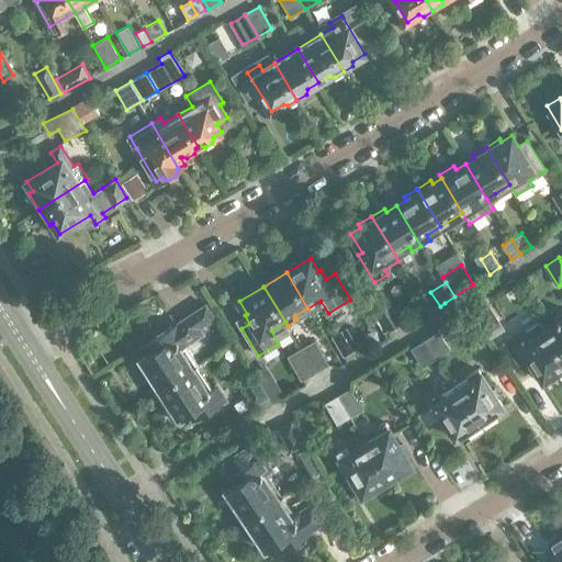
[(374,308),(389,330),(403,321),(391,300),(374,308)]
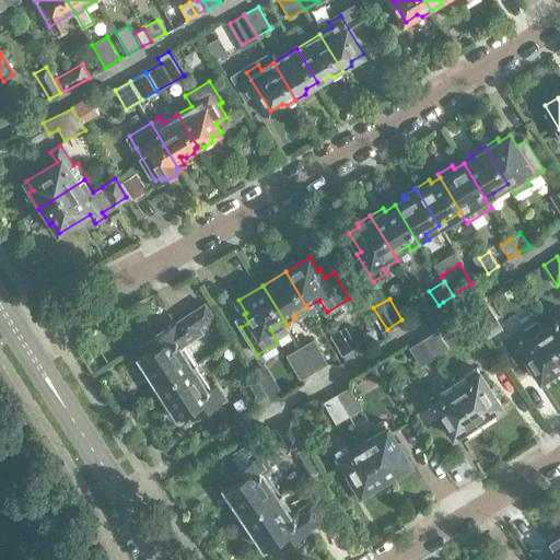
[(144,374),(154,391),(191,366),(179,348),(201,334),(197,326),(214,315),(207,302),(144,342),(149,350),(139,357),(149,372),(144,374)]
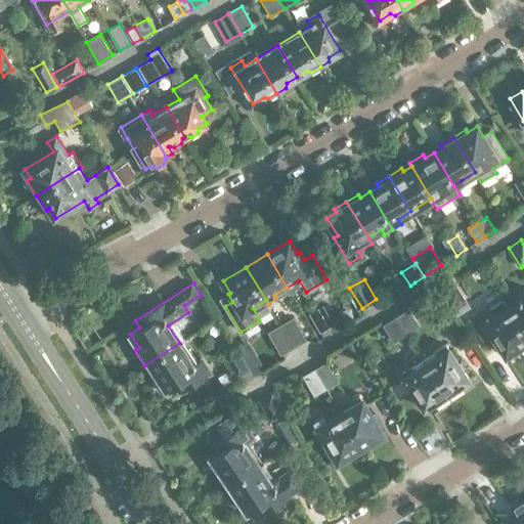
[(471,307),(456,284),(442,292),(457,315),(471,307)]
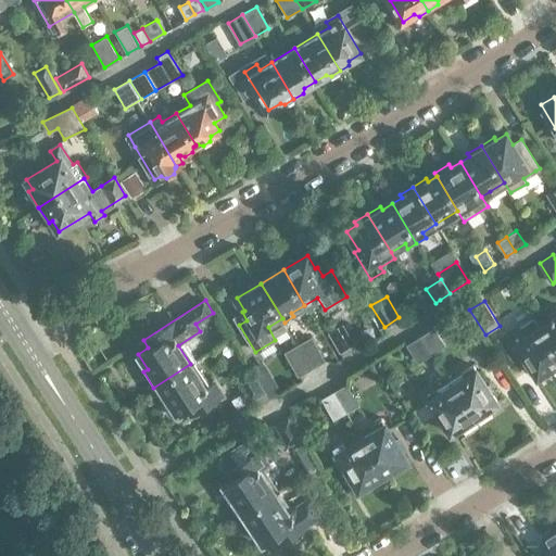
[(539,327),(555,354),(555,308),(548,314),(552,318),(539,327)]
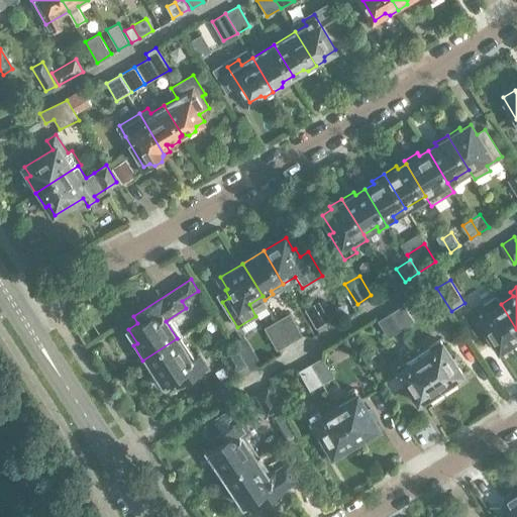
[(329,319),(318,301),(306,308),(316,326),(329,319)]
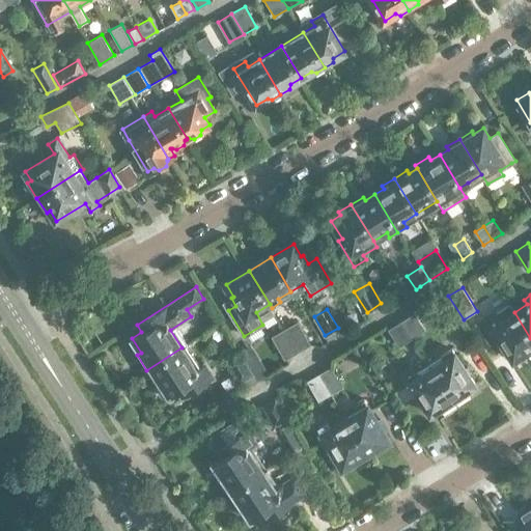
[(401,322),(413,338),(426,330),(415,312),(401,322)]
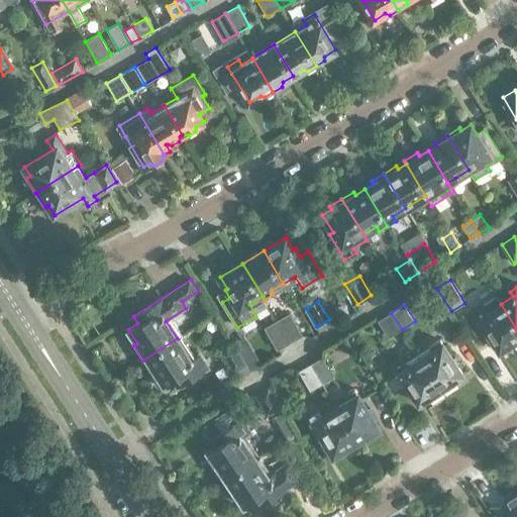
[(516,344),(516,329),(501,304),(489,312),(487,308),(476,314),(500,351),(509,345),(513,347),(516,344)]
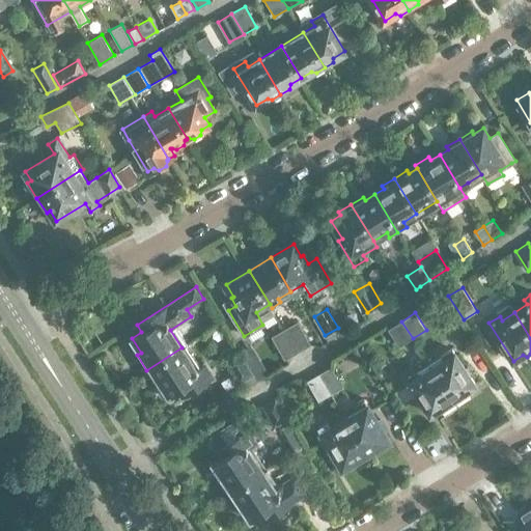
[(284,329),(298,351),(310,343),(297,320),(284,329)]
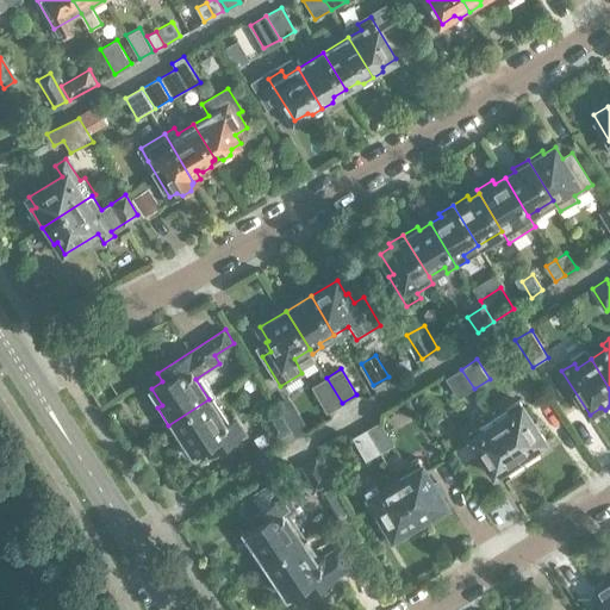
[(460,398),(474,388),(461,369),(447,378),(460,398)]
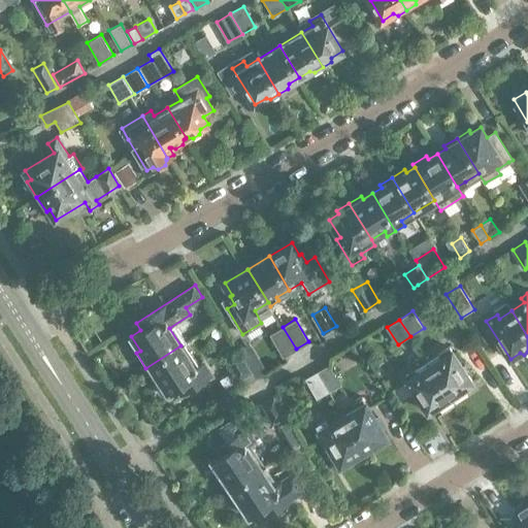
[(284,356),(296,349),(283,327),(271,333),(284,356)]
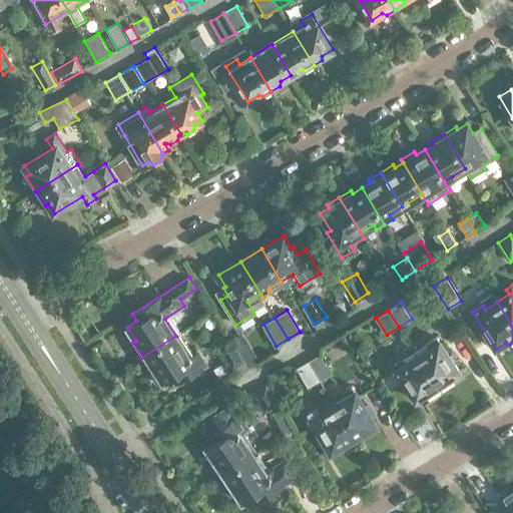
[(186,354),(175,336),(141,358),(150,372),(154,369),(163,383),(172,377),(176,383),(208,363),(199,349),(193,352),(192,349),(186,354)]
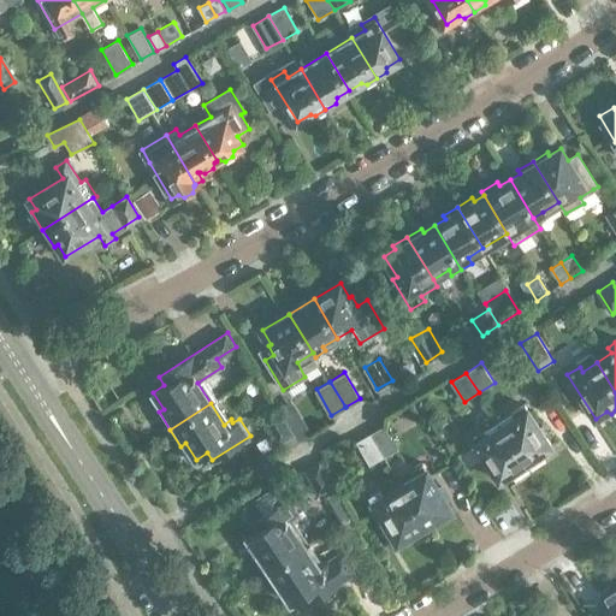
[(501,426),(528,467),(545,457),(542,452),(552,445),(525,404),(511,413),(515,416),(501,426)]
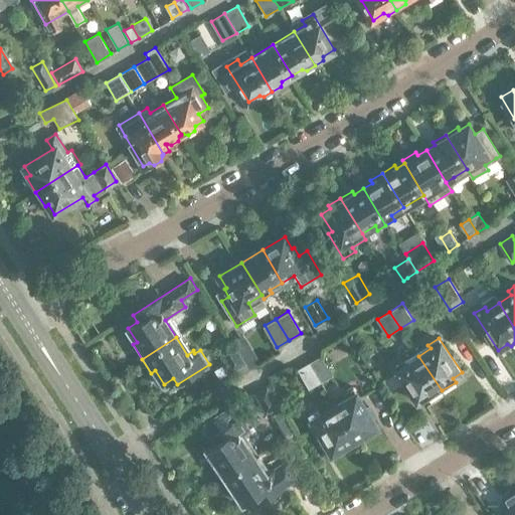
[(246,362),(238,350),(233,341),(219,349),(231,370),(246,362)]
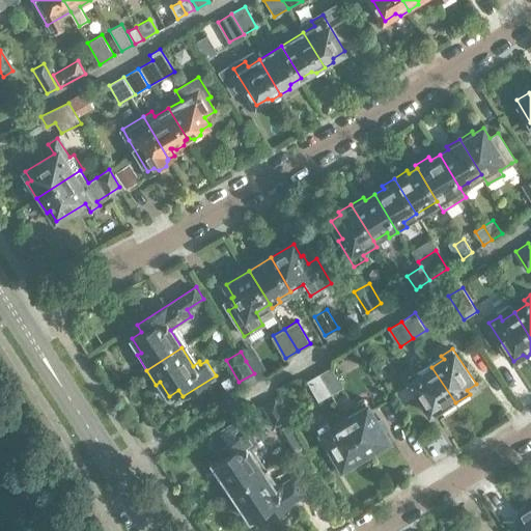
[(318,373),(331,394),(342,387),(331,367),(318,373)]
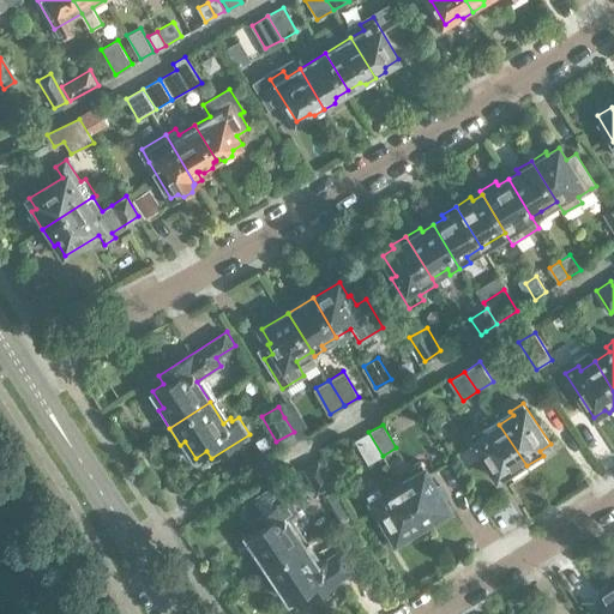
[(511,476),(527,465),(499,425),(487,432),(485,428),(471,437),(499,479),(509,473),(511,476)]
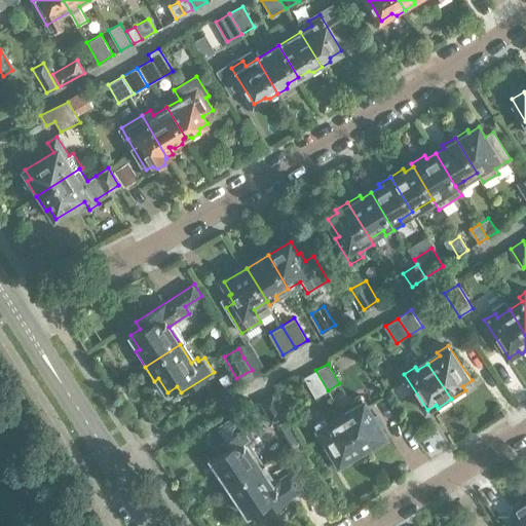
[(316,397),(328,390),(315,370),(305,376),(316,397)]
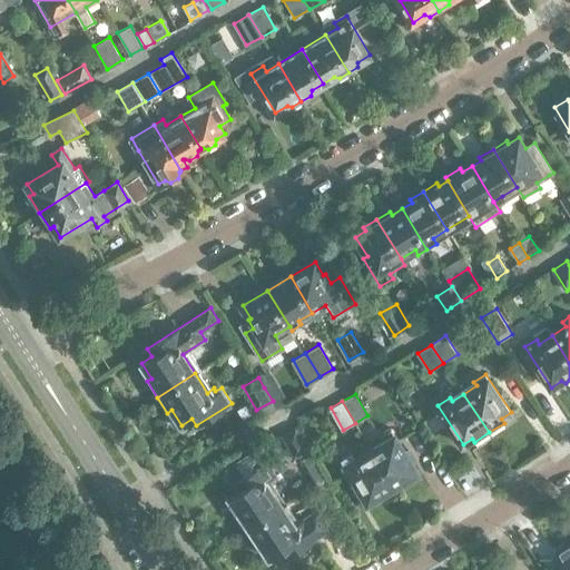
[(296,459),(310,452),(296,428),(283,435),(296,459)]
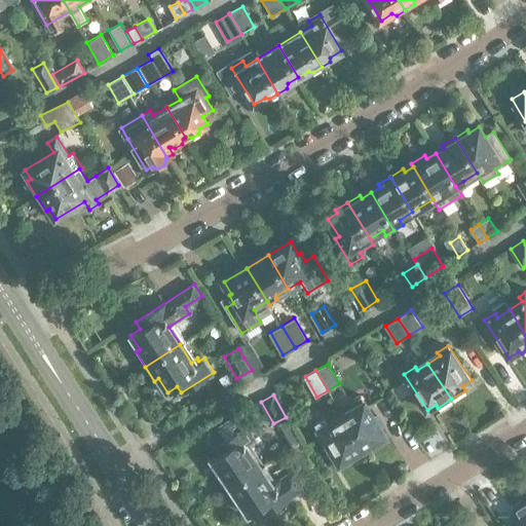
[(374,415),(362,396),(352,401),(357,407),(342,415),(366,453),(378,446),(376,442),(386,436),(381,427),(386,424),(379,412),(374,415)]
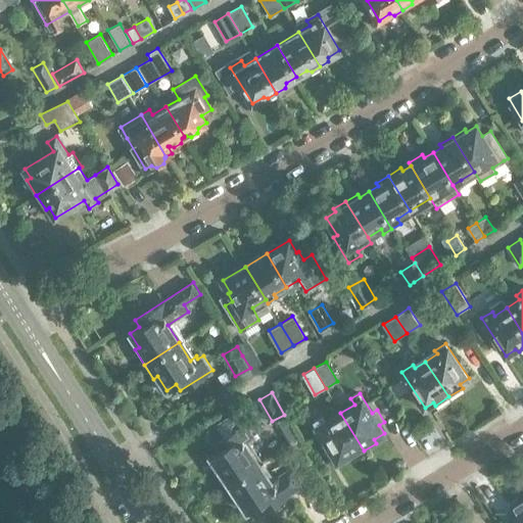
[(364,450),(340,413),(327,420),(324,415),(315,420),(339,460),(348,455),(350,459),(364,450)]
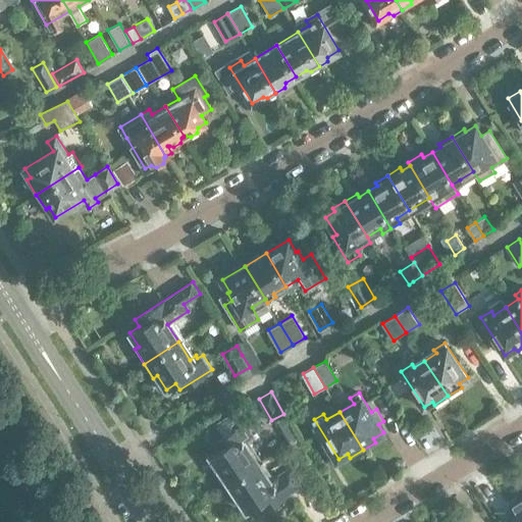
[(214,470),(223,485),(257,462),(245,444),(252,439),(241,423),(239,424),(231,413),(208,429),(215,439),(214,440),(218,448),(209,454),(218,467),(214,470)]
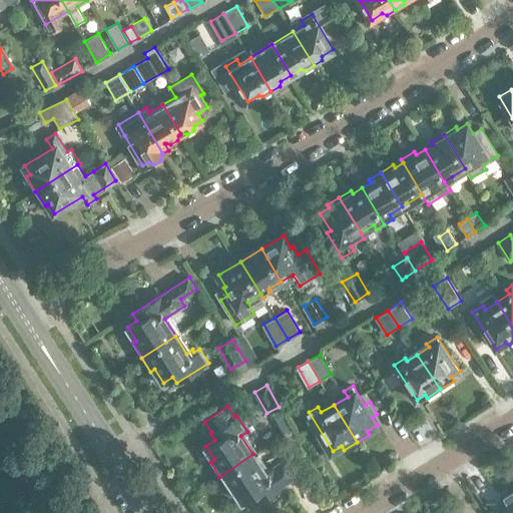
[(291,430),(277,439),(283,447),(296,438),(291,430)]
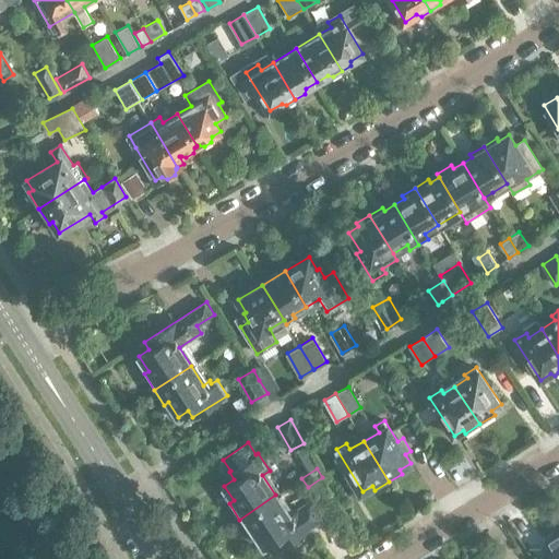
[(275,495),(239,520),(250,536),(254,533),(264,547),(275,540),(280,548),(323,519),(310,500),(288,514),(275,495)]
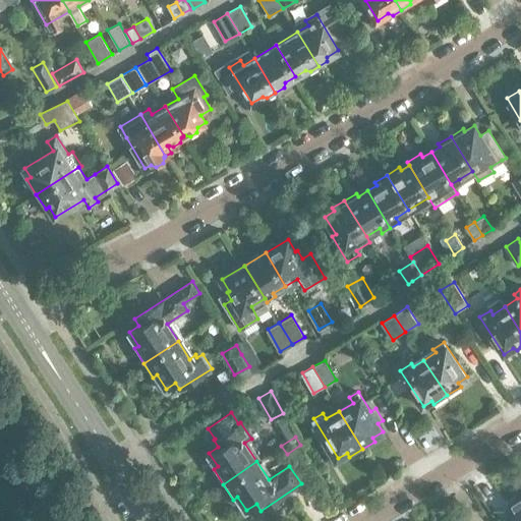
[(520,520),(520,495),(510,502),(517,512),(509,517),(511,520),(520,520)]
